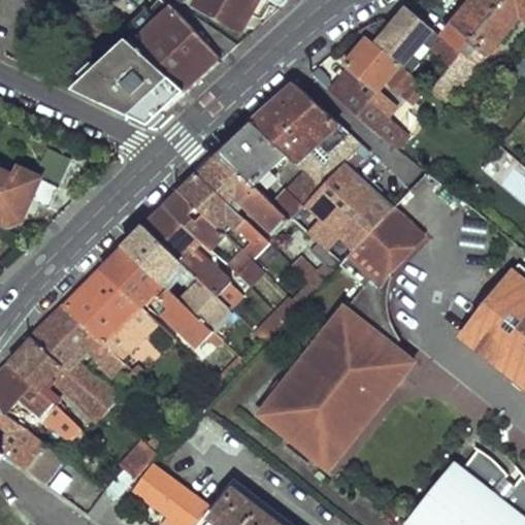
[(108,0),(101,15),(109,23),(121,0),(140,0),(149,5),(137,21),(146,29),(133,44),(186,91),(210,68),(237,43),(182,4),(175,0),(172,3),(168,0),(108,0)]
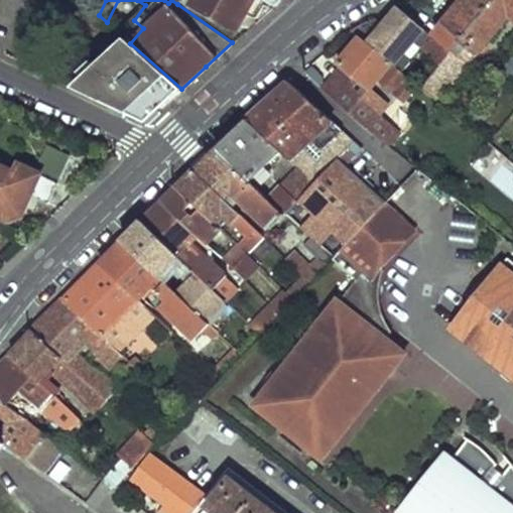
[(193,0),(190,4),(238,28),(246,12),(254,16),(257,15),(265,0),(268,0),(275,4),(279,2),(280,0),(193,0)]
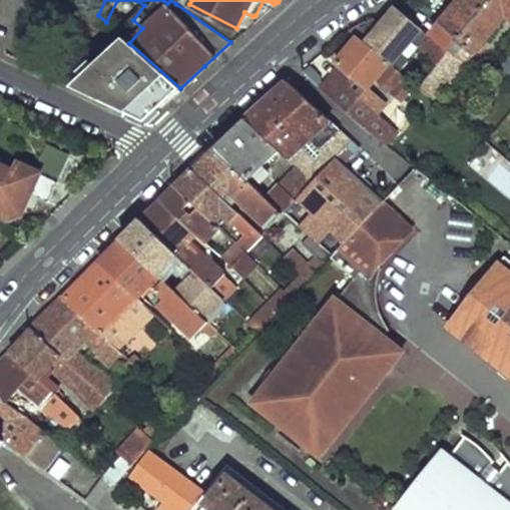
[(453,4),(418,46),(436,62),(457,37),(487,0),(449,0),(449,1),(453,4)]
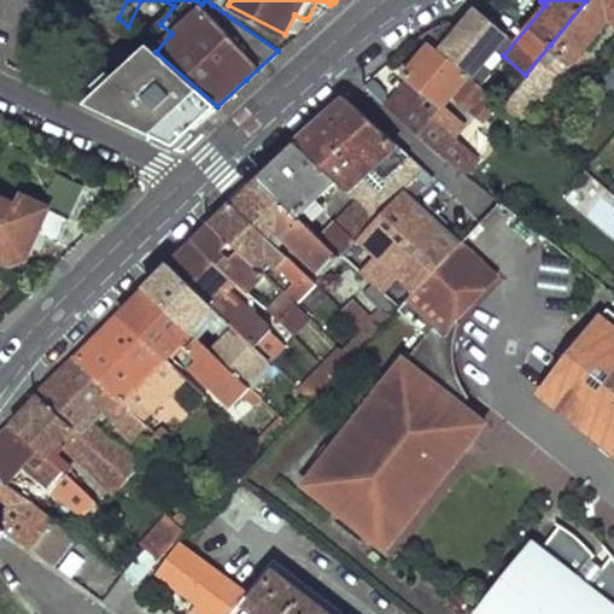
[(586,0),(550,45),(569,60),(608,13),(613,17),(613,0),(586,0)]
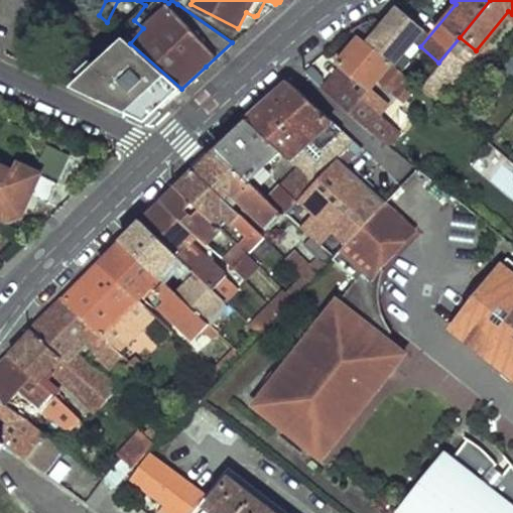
[(117,22),(112,26),(117,31),(121,26),(117,22)]
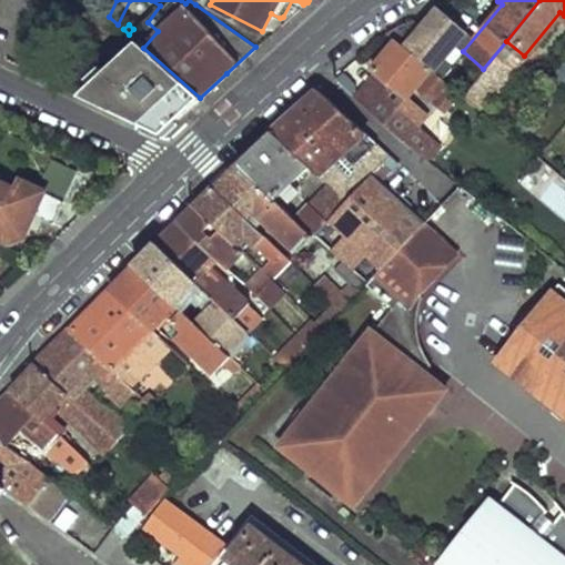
[(394,107),(413,83),(441,107),(445,101),(455,90),(441,78),(393,38),(370,67),(377,74),(357,99),(413,148),(416,150),(429,135),(394,107)]
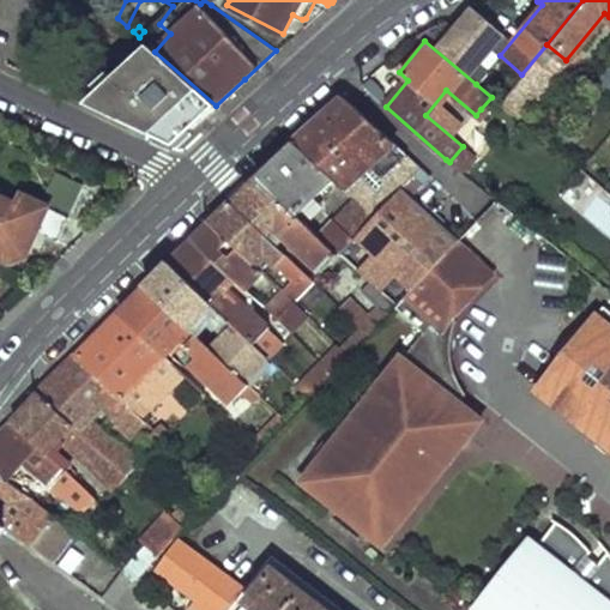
[(521,74),(499,103),(517,119),(518,119),(566,60),(547,44),(521,74)]
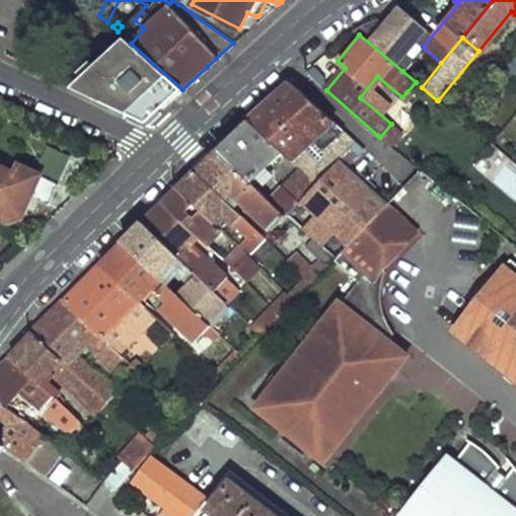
[(127,39),(72,86),(118,109),(146,80),(170,101),(182,89),(131,44),(127,39)]
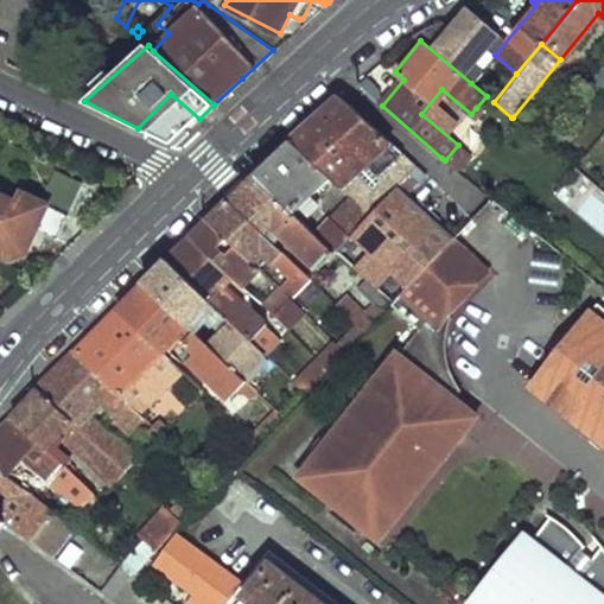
[(485,65),(491,70),(496,64),(490,61),(485,65)]
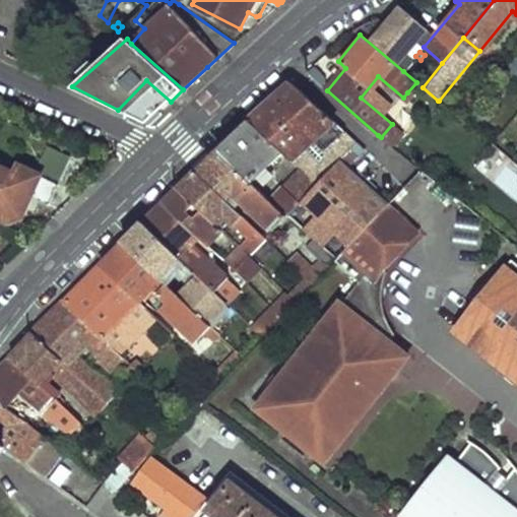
[(416,82),(423,87),(442,63),(418,67),(412,61),(403,71),(416,82)]
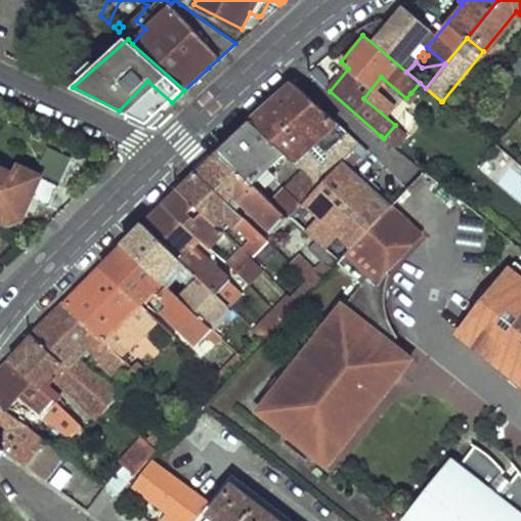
[(147,81),(119,111),(147,125),(165,109),(172,102),(147,81)]
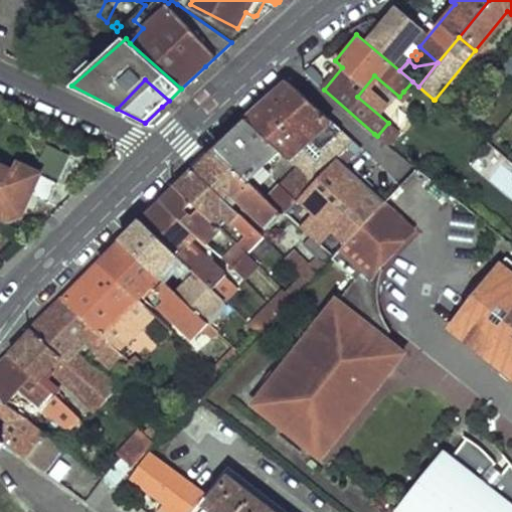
[(424,110),(434,100),(418,87),(412,81),(403,92),(424,110)]
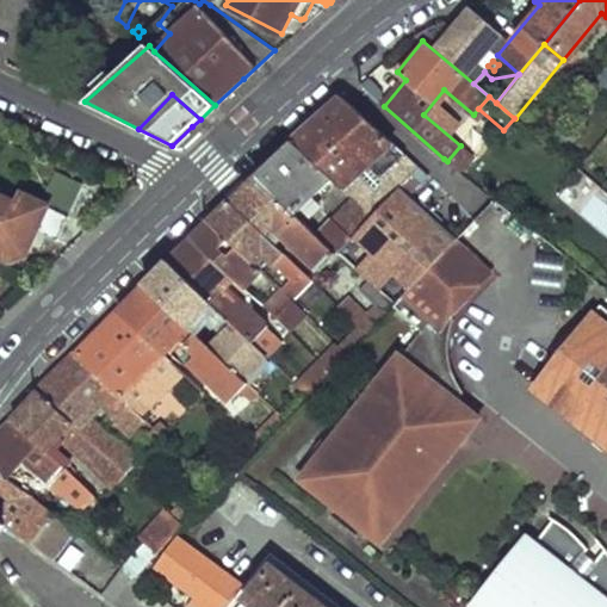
[(290,140),(328,178),(339,189),(364,167),(375,178),(395,160),(404,169),(397,177),(392,173),(369,193),(357,181),(344,194),(348,198),(367,217),(407,175),(415,166),(340,98),(311,122),(290,140)]
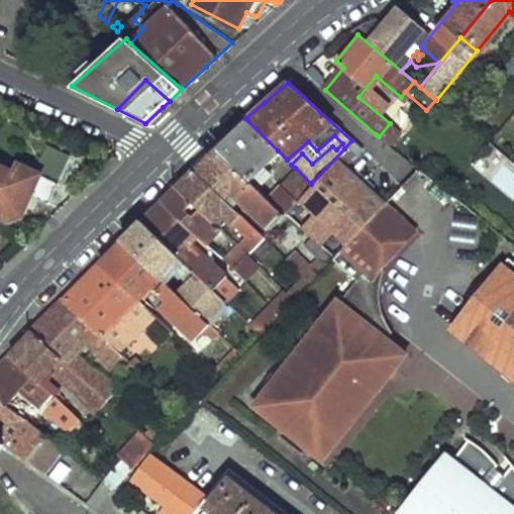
[(226,136),(212,148),(246,182),(278,150),(245,118),(226,136)]
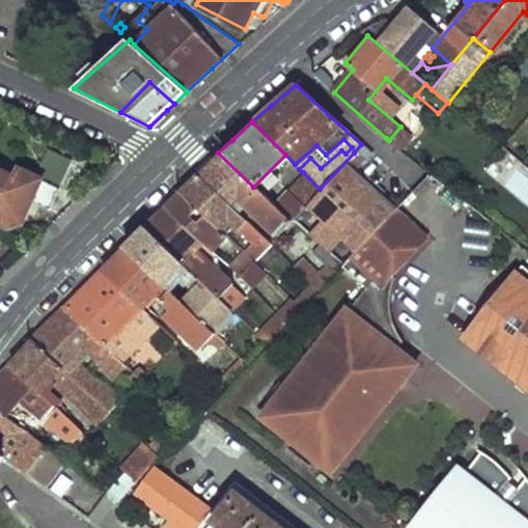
[(384,165),(413,187),(424,171),(396,149),(384,165)]
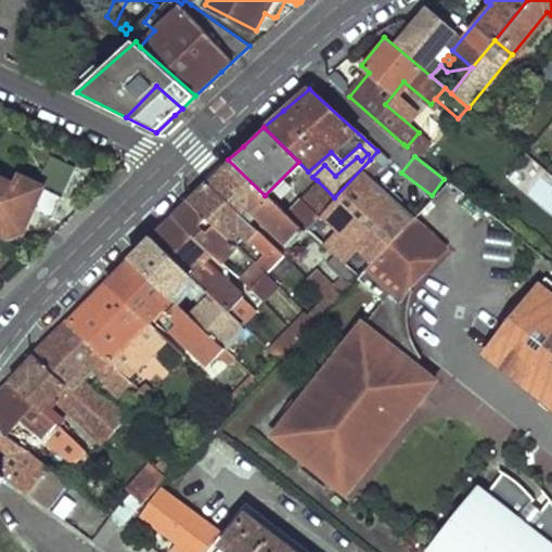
[(206,182),(239,216),(245,208),(287,248),(303,232),(283,214),(265,195),(228,159),(217,171),(206,182)]
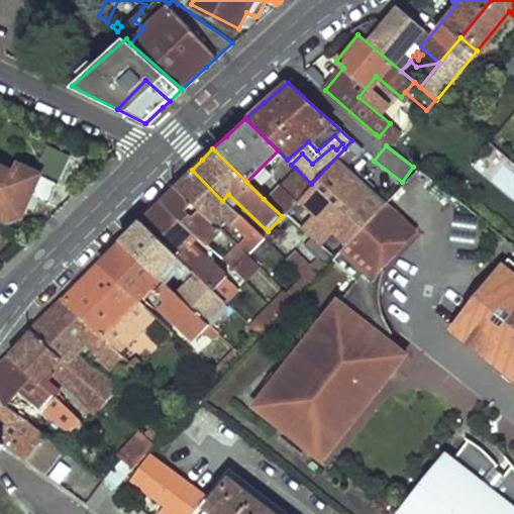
[(311,184),(284,214),(308,236),(331,258),(383,202),(344,167),(353,156),(344,148),(311,184)]
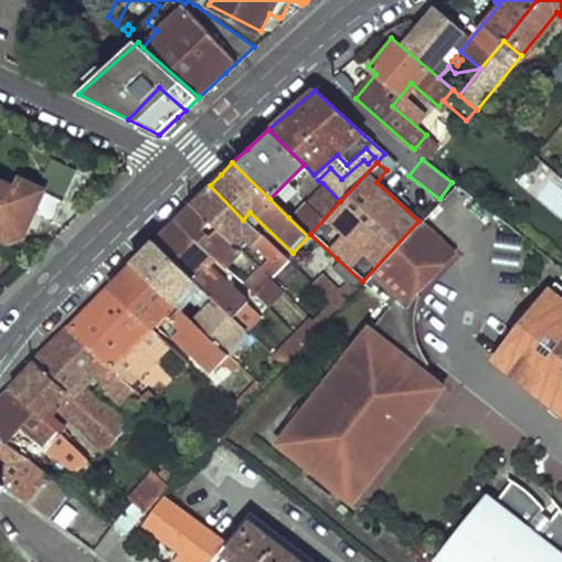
[(0,233),(9,237),(22,234),(32,211),(53,221),(61,204),(63,198),(19,178),(14,187),(0,179),(0,233)]
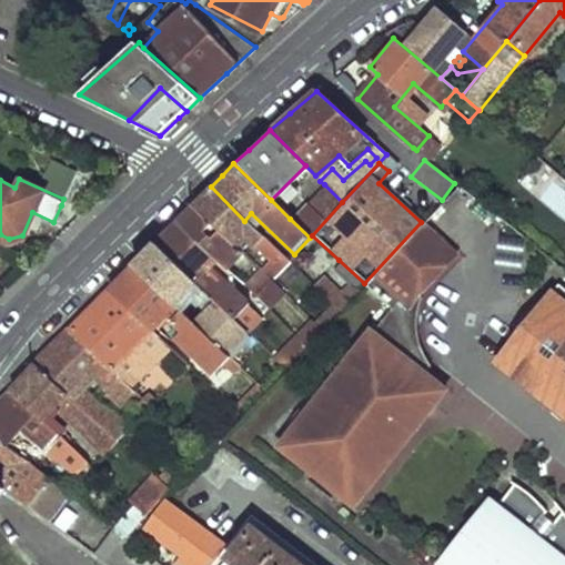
[(324,184),(290,219),(310,238),(312,235),(342,202),(324,184)]
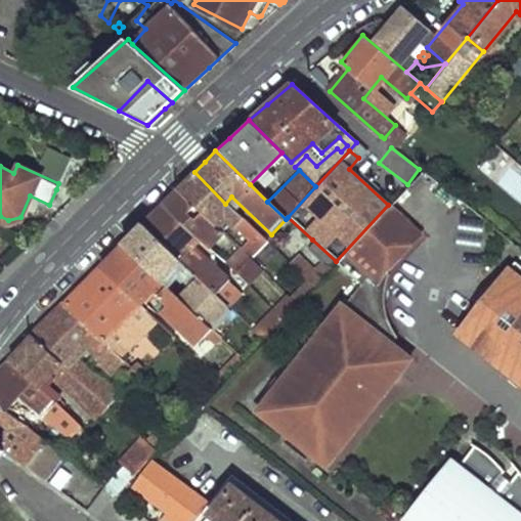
[(177,189),(215,226),(224,218),(248,239),(242,246),(252,254),(265,240),(225,204),(194,172),(186,180),(177,189)]
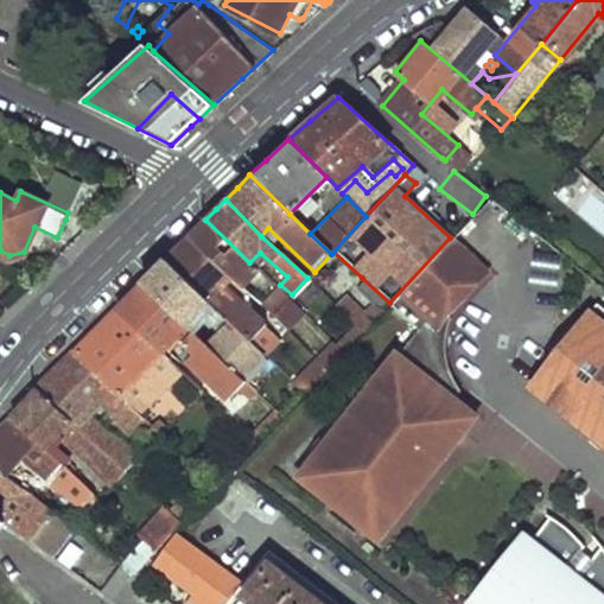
[(230,278),(237,285),(254,268),(249,262),(205,220),(196,229),(189,236),(230,278)]
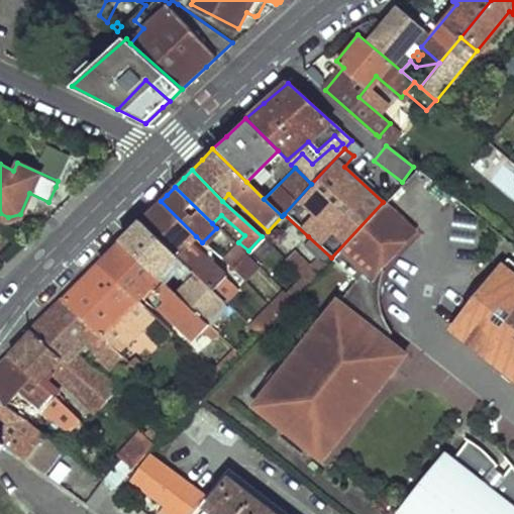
[(140,220),(177,255),(194,272),(195,273),(211,288),(221,277),(187,245),(196,236),(161,201),(150,211),(140,220)]
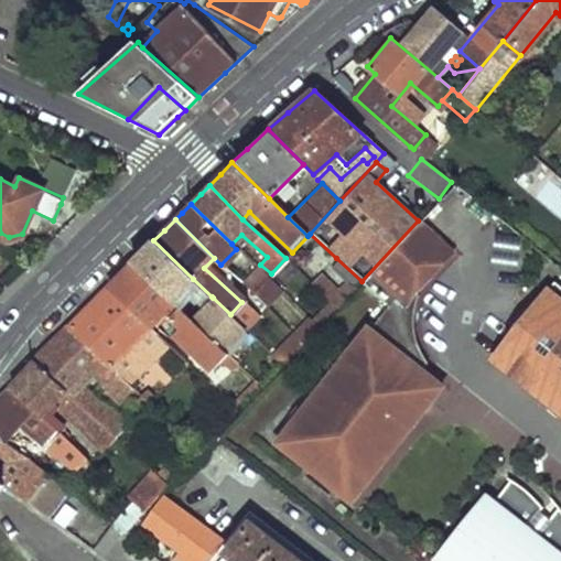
[(429,399),(413,387),(424,373),(420,368),(427,360),(420,352),(417,342),(412,328),(412,316),(413,304),(417,293),(413,290),(451,250),(418,219),(418,220),(362,281),(359,282),(386,305),(367,328),(365,327),(274,443),(351,500),(429,399)]
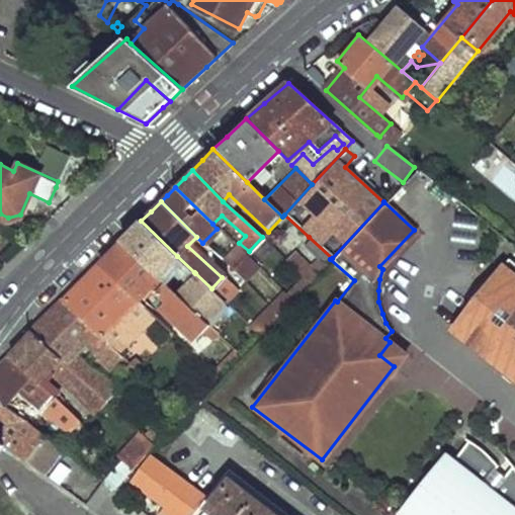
[(120,241),(157,276),(177,256),(141,221),(129,233),(120,241)]
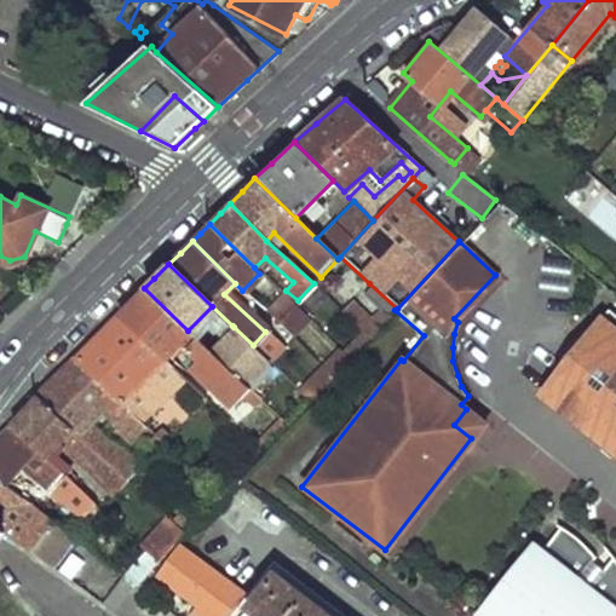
[(378,306),(361,323),(355,317),(350,321),(361,332),(368,339),(395,310),(397,309),(369,283),(362,292),(378,306)]
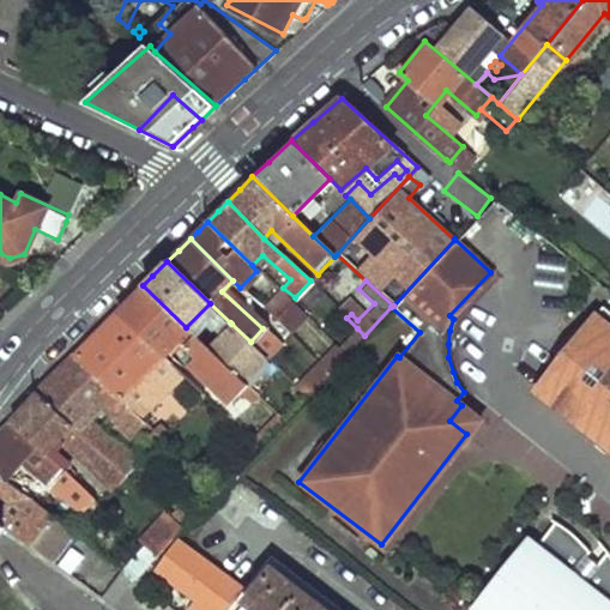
[(115,313),(159,356),(186,327),(143,285),(131,299),(115,313)]
